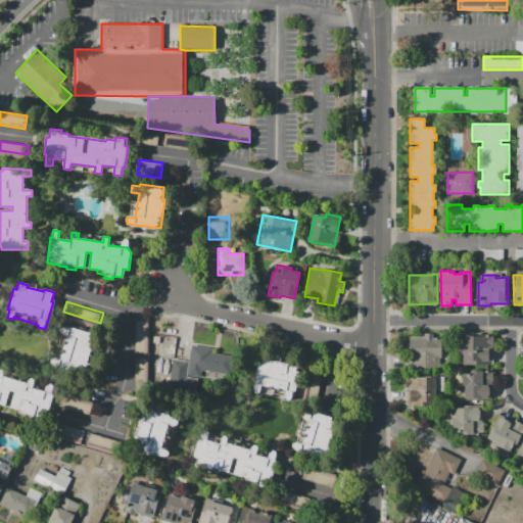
[(134,353),(134,321),(140,321),(140,317),(149,317),(149,353),(134,353)]
